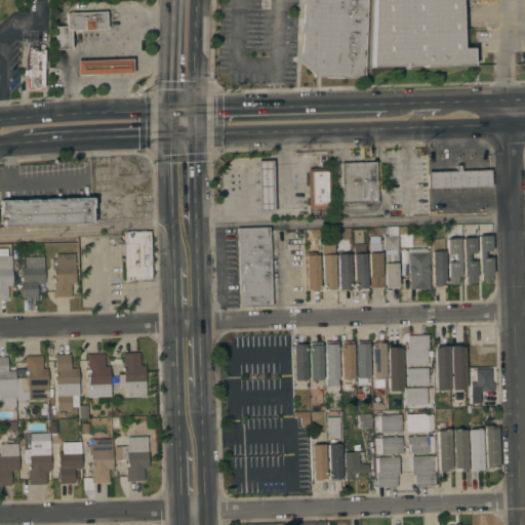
[(300,64),(303,0),(366,0),(364,78),(313,76),(313,74),(304,64),(300,64)]
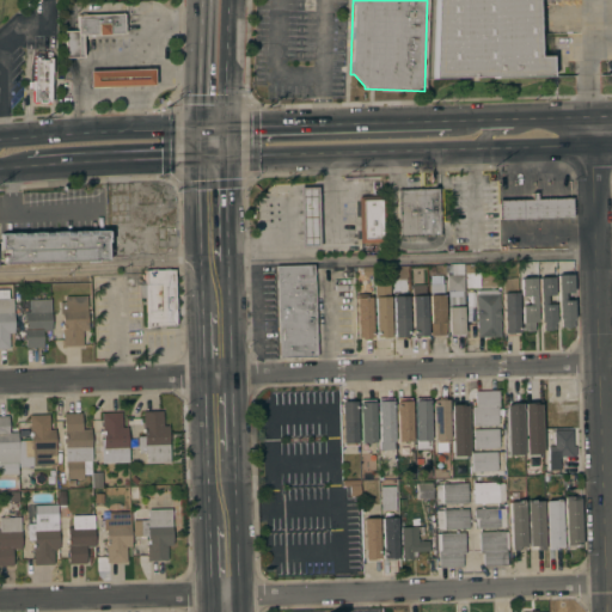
[(434,0),(536,0),(538,56),(550,55),(550,75),(494,78),(494,75),(432,78),(434,0)]
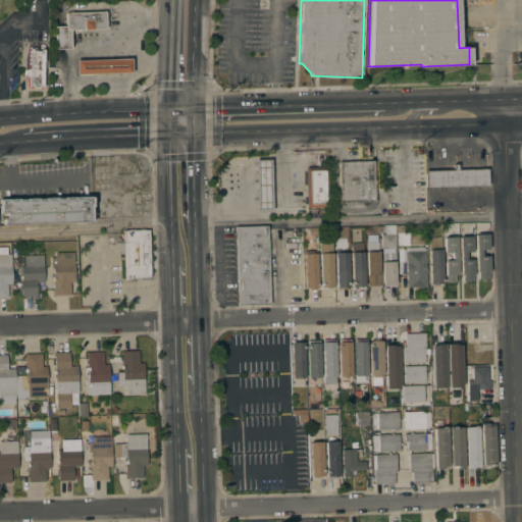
[(104,11),(105,29),(69,30),(70,48),(55,49),(54,27),(65,25),(65,13),(104,11)]
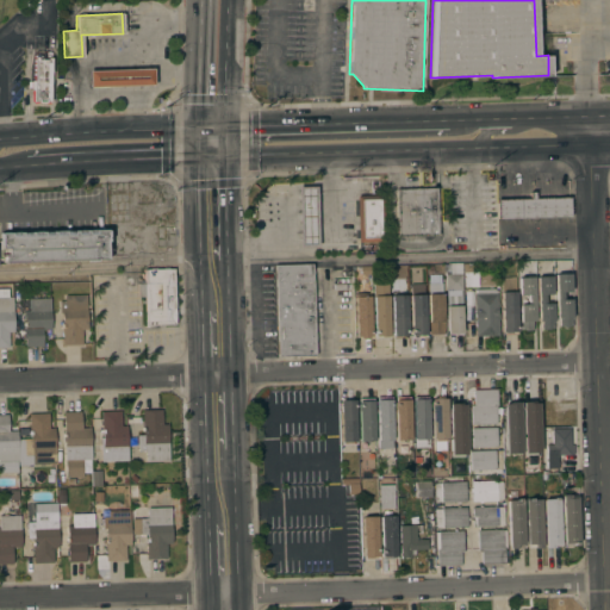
[(50,101),(32,101),(32,88),(30,88),(30,80),(33,80),(33,57),(51,57),(50,101)]
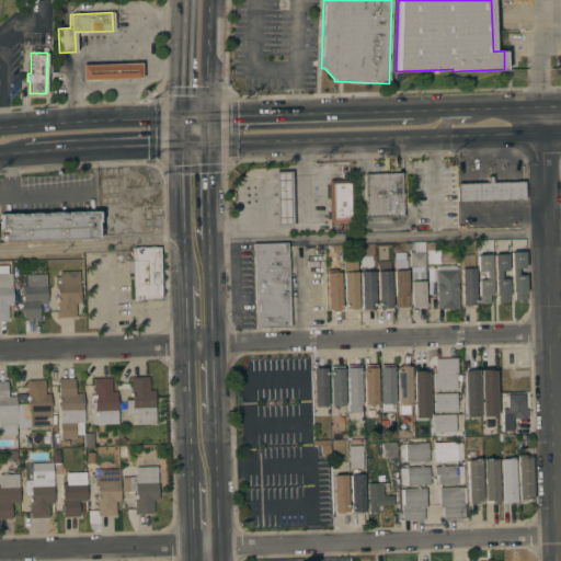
[(82,80),(81,65),(140,63),(140,78),(82,80)]
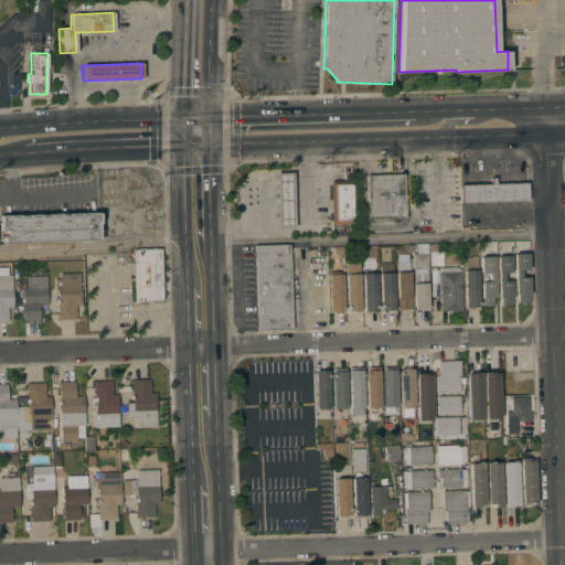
[(278,217),(292,217),(291,173),(277,173),(278,217)]
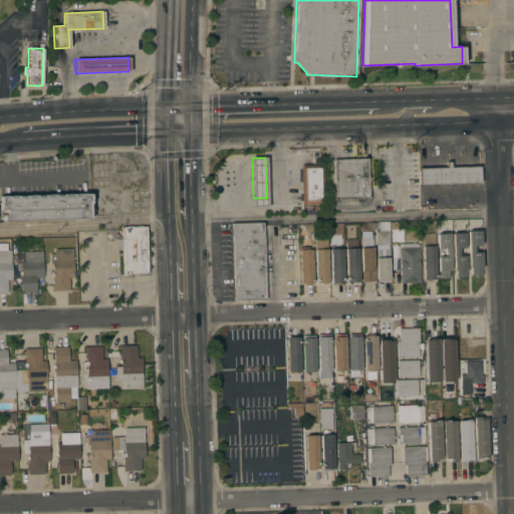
[(369,198),(334,199),(333,159),(367,158),(369,198)]
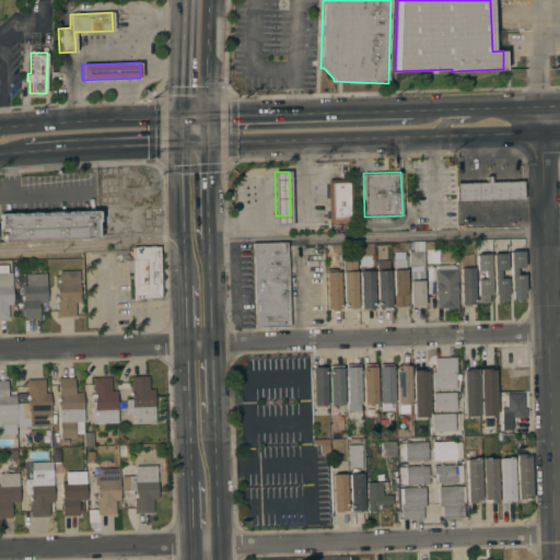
[(456,200),(455,183),(486,182),(486,176),(490,175),(490,182),(523,181),(523,198),(456,200)]
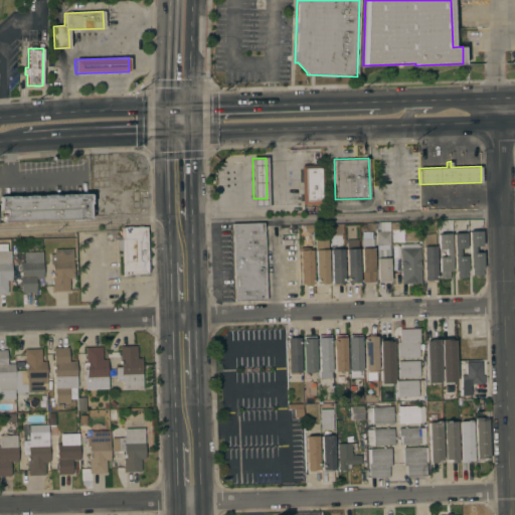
[(301,165),(323,164),(324,203),(302,204),(301,165)]
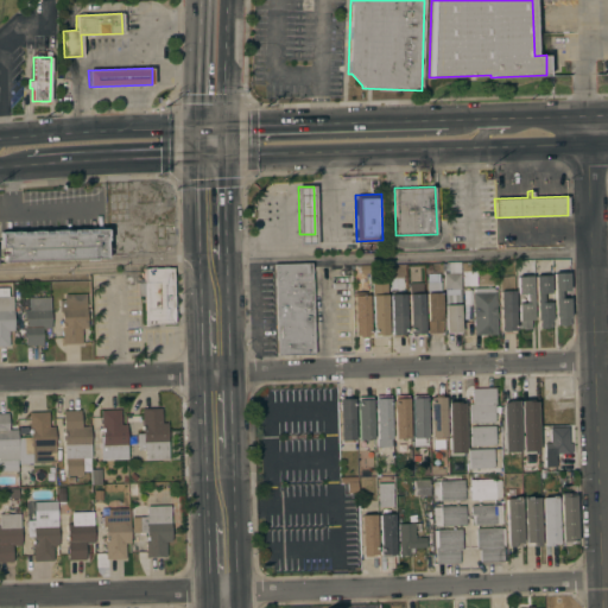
[(4,261),(4,253),(7,253),(7,247),(0,248),(0,232),(105,228),(106,258),(4,261)]
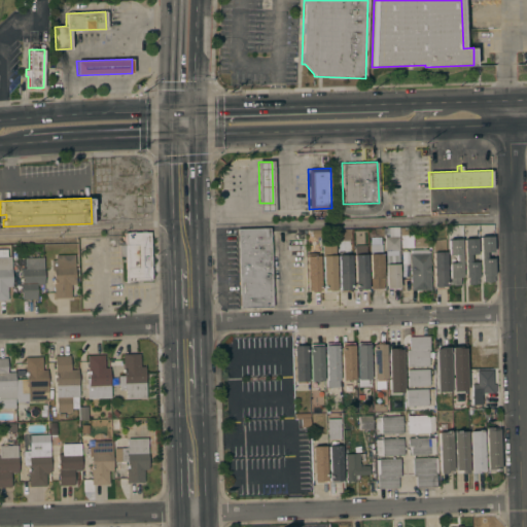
[(384,237),(383,237),(383,229),(388,229),(388,227),(398,226),(398,250),(384,251),(384,237)]
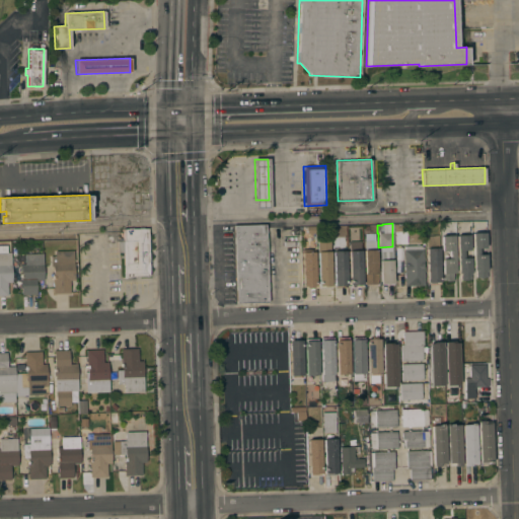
[(268,302),(235,303),(233,225),(265,224),(268,302)]
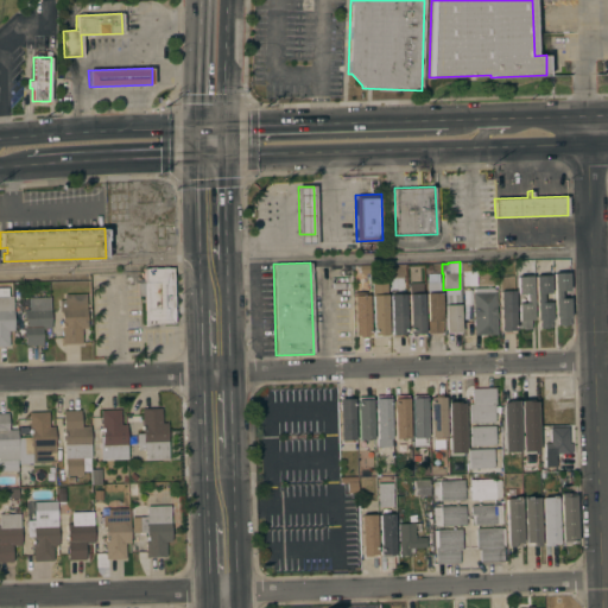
[(461,285),(461,263),(469,263),(469,271),(476,271),(476,285),(461,285)]
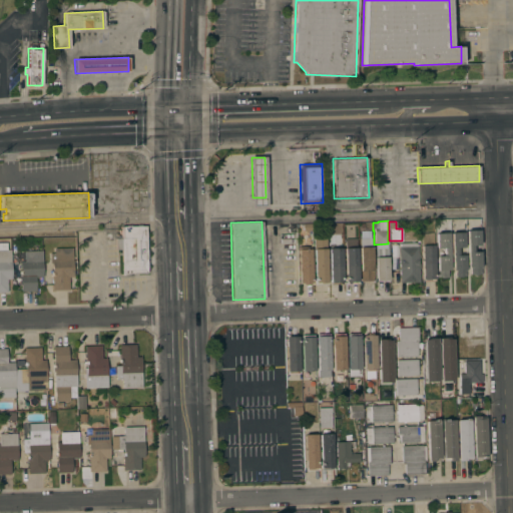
[(147,273),(122,274),(121,249),(116,249),(115,237),(121,237),(121,226),(146,225),(147,273)]
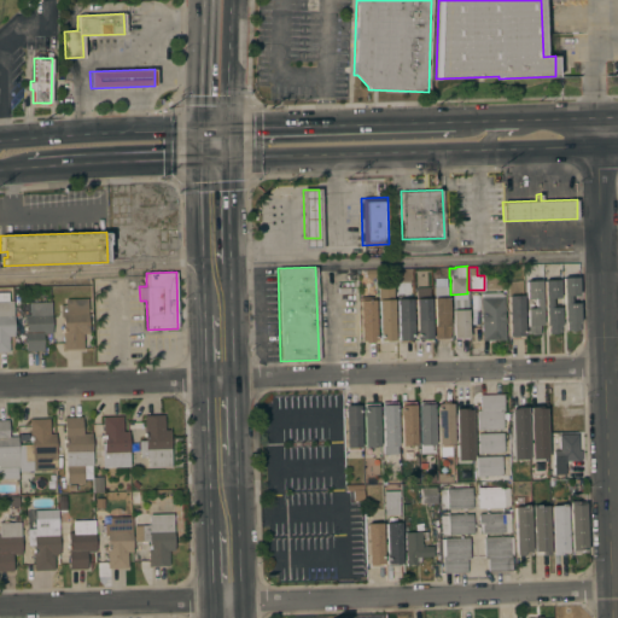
[(487,287),(485,275),(500,275),(501,287),(487,287)]
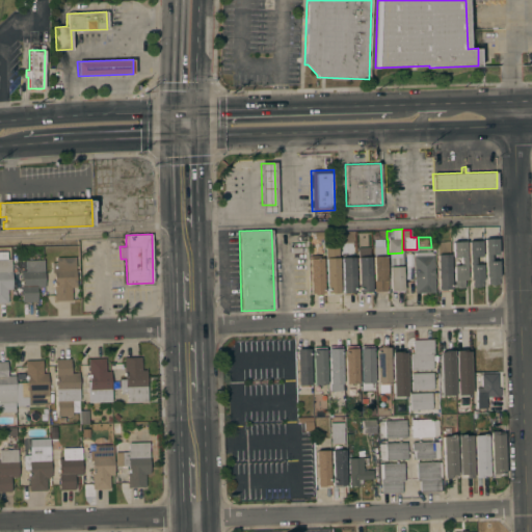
[(498,254),(490,254),(490,261),(498,261),(499,284),(487,284),(487,276),(485,276),(483,239),(497,238),(498,254)]
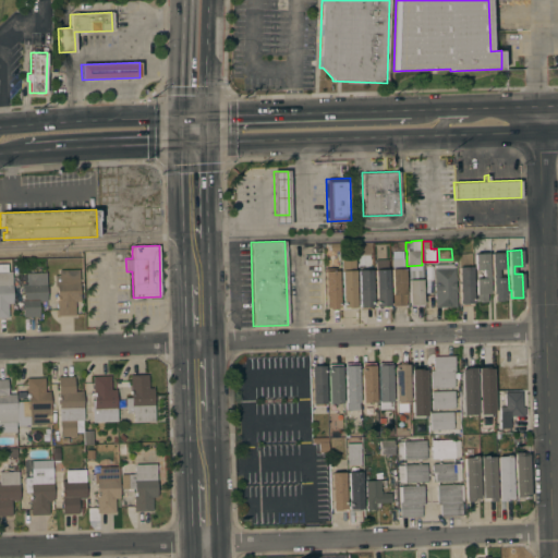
[(458,254),(472,253),(473,303),(459,303),(458,254)]
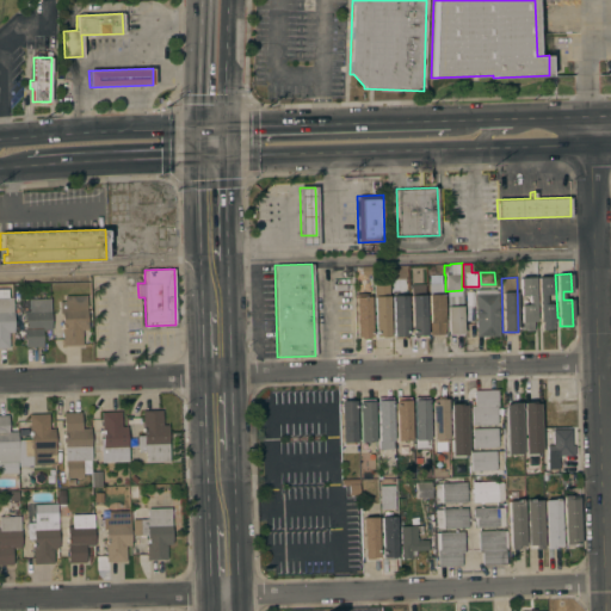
[(536,321),(532,321),(534,331),(520,331),(520,304),(529,304),(529,295),(519,296),(519,278),(535,277),(536,321)]
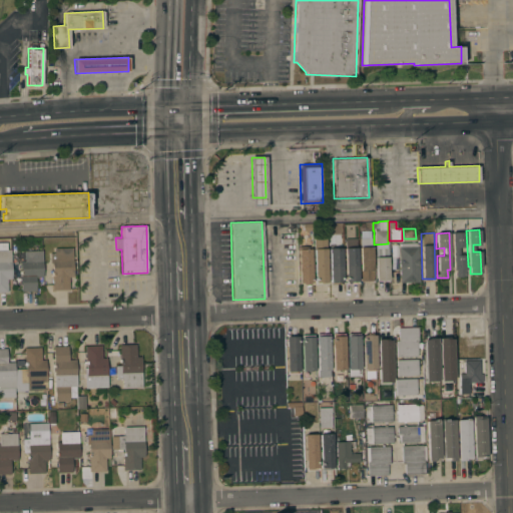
[(452,232),(464,232),(465,276),(462,276),(462,277),(455,277),(455,270),(453,270),(452,232)]
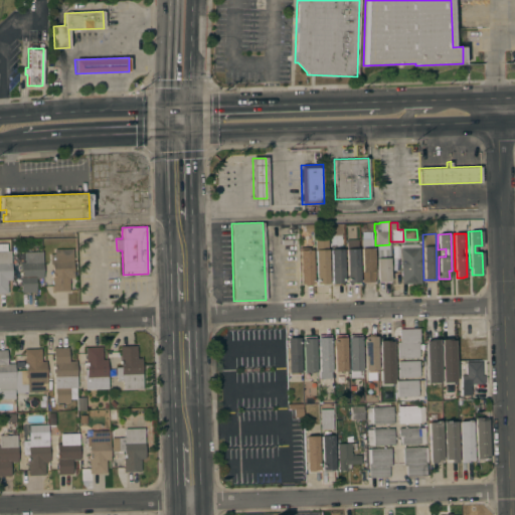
[(330,235),(342,235),(344,283),(331,283),(330,235)]
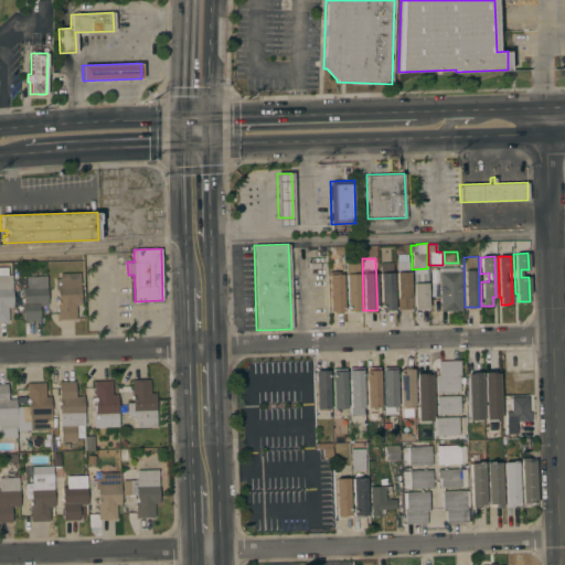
[(345,260),(360,260),(361,311),(347,311),(345,260)]
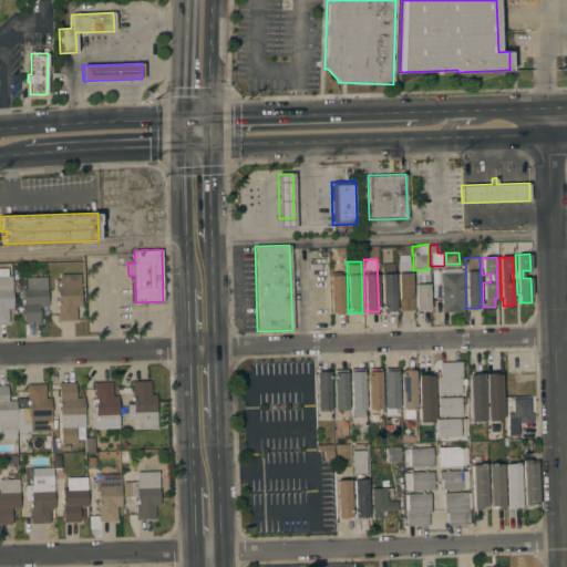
[(463,311),(441,312),(440,272),(442,272),(441,269),(460,268),(460,272),(462,272),(463,311)]
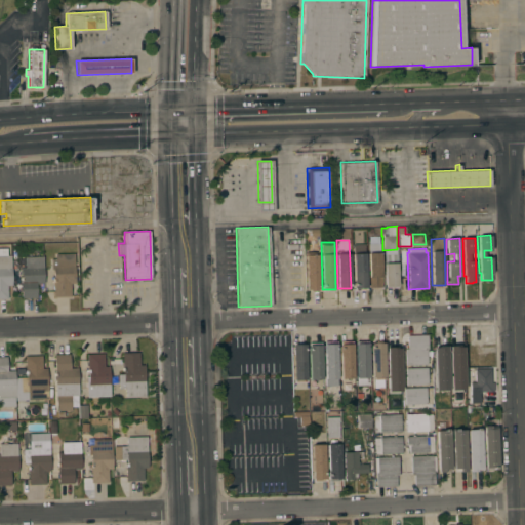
[(368,252),(380,252),(381,287),(369,287),(368,252)]
